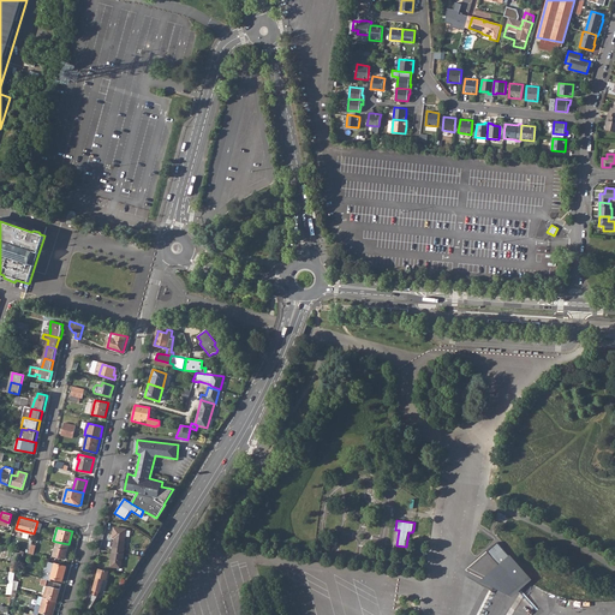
[(112,551),(123,554),(124,549),(123,549),(125,536),(113,535),(112,538),(114,538),(113,548),(112,548),(112,551)]
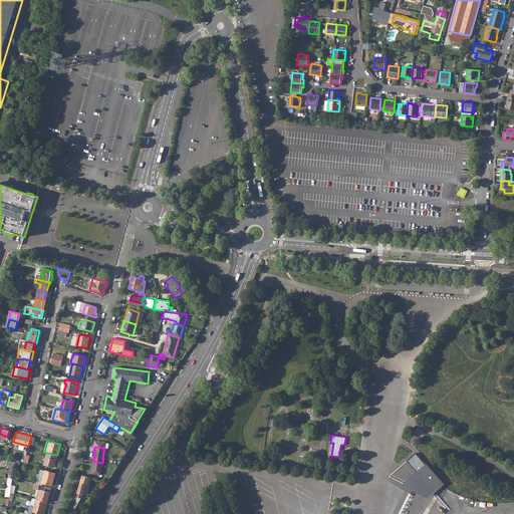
[(44,464),(54,466),(55,463),(56,463),(57,461),(56,460),(57,455),(47,453),(44,464)]
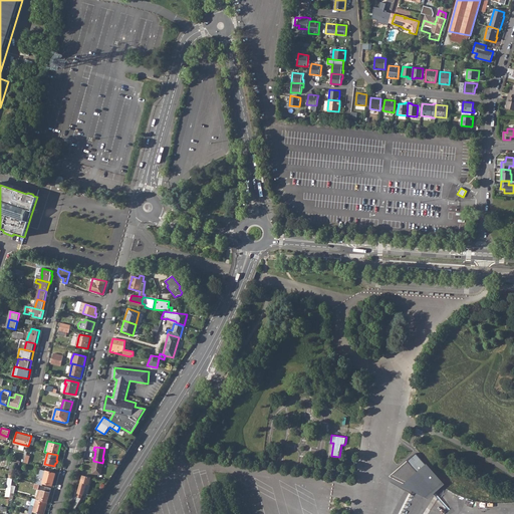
[(92,474),(100,475),(101,467),(102,467),(102,463),(93,461),(92,466),(93,466),(92,474)]
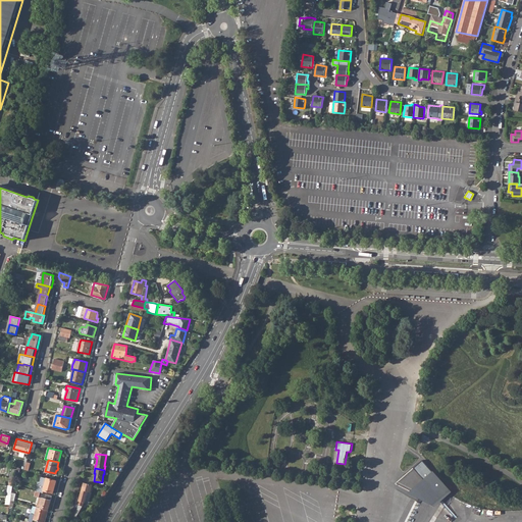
[(477,492),(440,474),(422,510),(435,517),(457,518),(471,504),(477,492)]
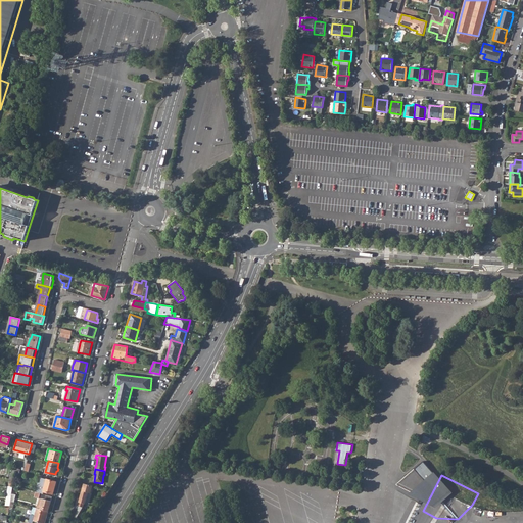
[(47,478),(46,481),(43,490),(53,493),(56,481),(47,478)]
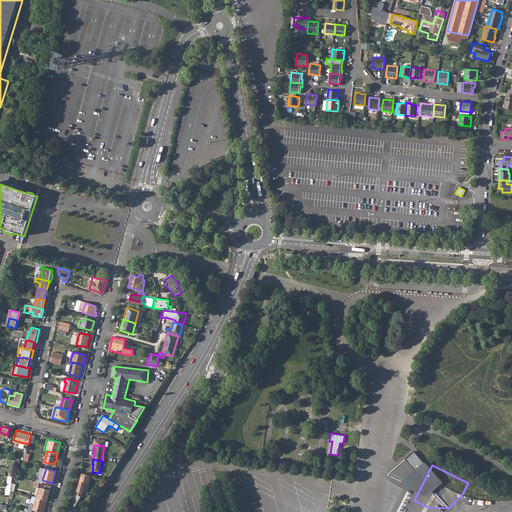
[(82,493),(83,493),(86,482),(88,483),(90,476),(82,473),(77,491),(82,493)]
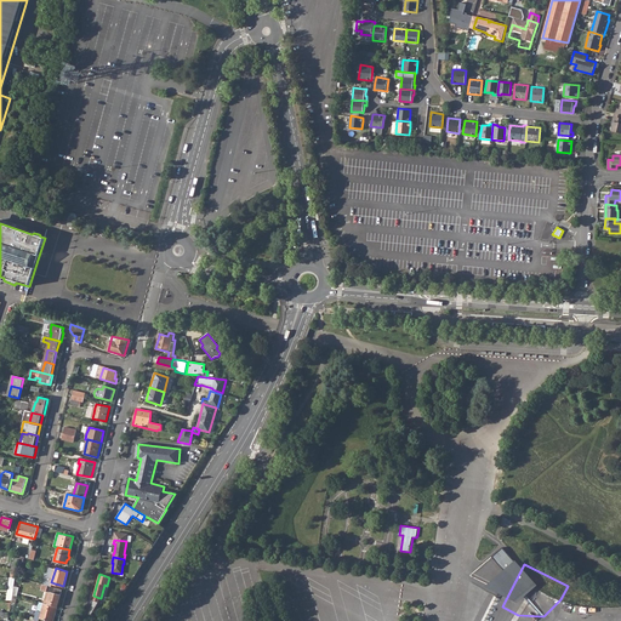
[(44,603),(57,607),(60,594),(46,591),(43,602),(44,603)]
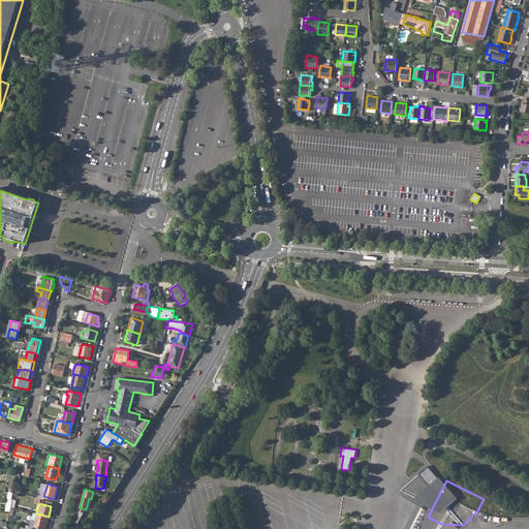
[(34,526),(45,528),(49,517),(37,514),(34,526)]
